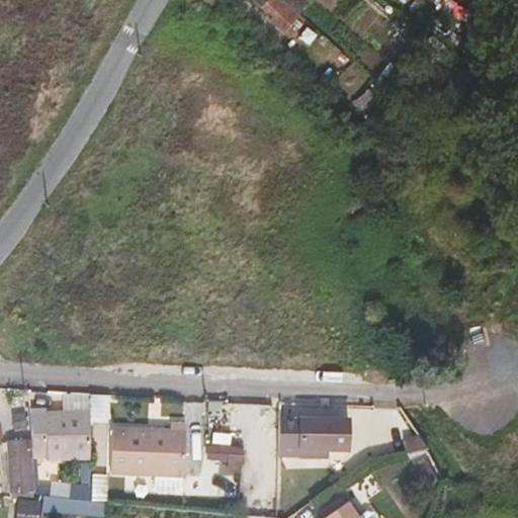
[(284,31),(300,14),(284,0),(255,0),(273,16),(270,19),(284,31)]
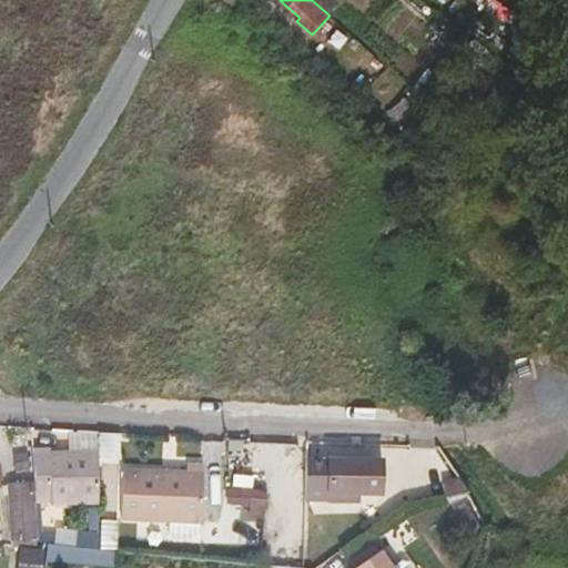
[(33,448),(37,503),(100,503),(99,453),(52,454),(52,447),(33,448)]
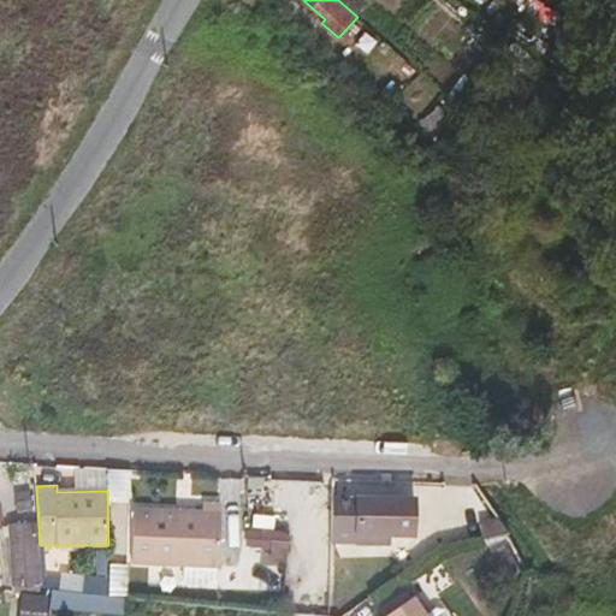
[(419,497),(321,498),(320,544),(375,543),(375,535),(420,535),(419,497)]
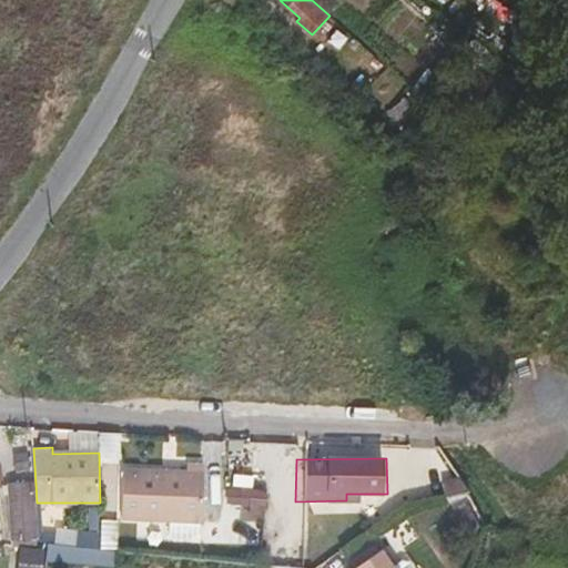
[(186,470),(123,468),(122,519),(203,523),(205,463),(188,462),(186,470)]
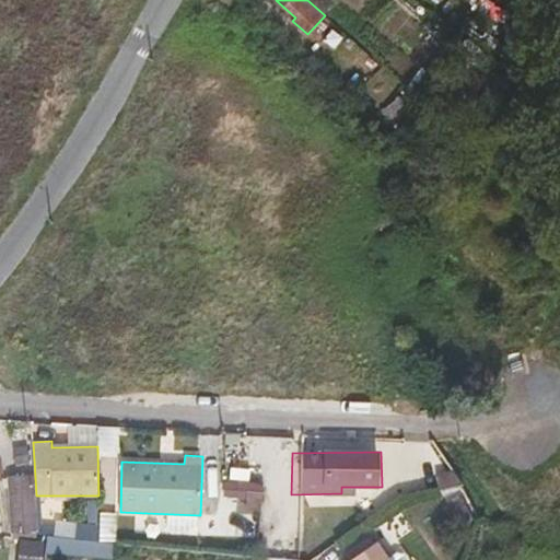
[(36,529),(33,476),(8,478),(10,503),(10,522),(11,532),(36,529)]
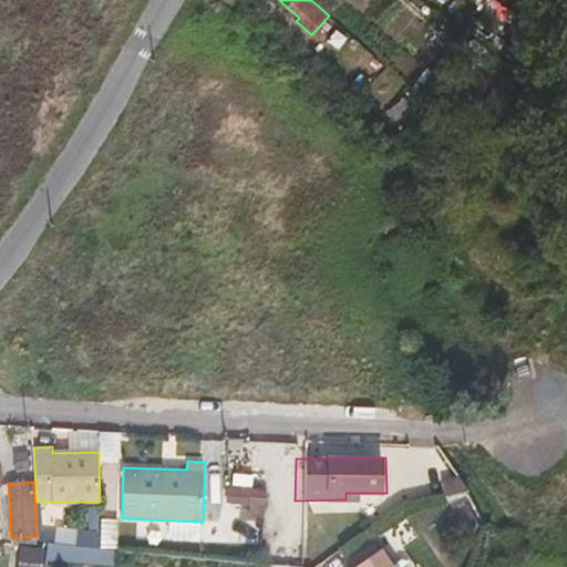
[(101,528),(101,548),(114,548),(114,539),(114,531),(109,529),(101,528)]
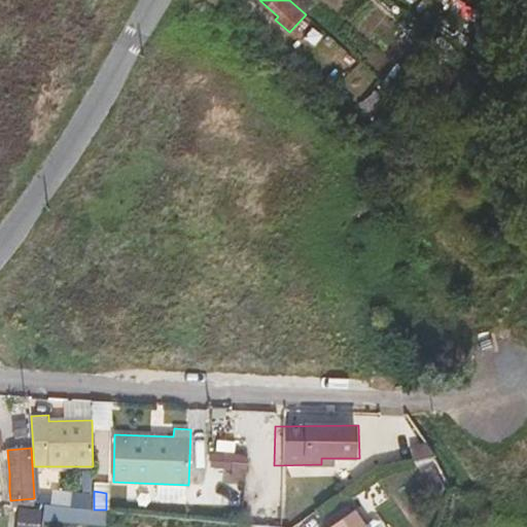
[(93,495),(81,495),(81,507),(93,508),(93,495)]
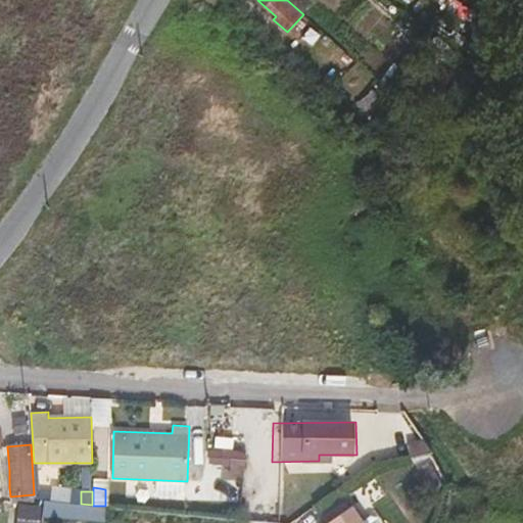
[(44,500),(42,516),(81,520),(80,515),(92,516),(92,506),(45,501),(44,500)]
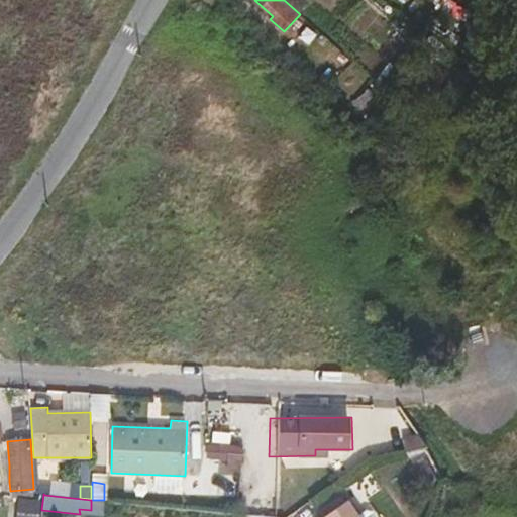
[(38,516),(39,501),(22,500),(21,516),(38,516)]
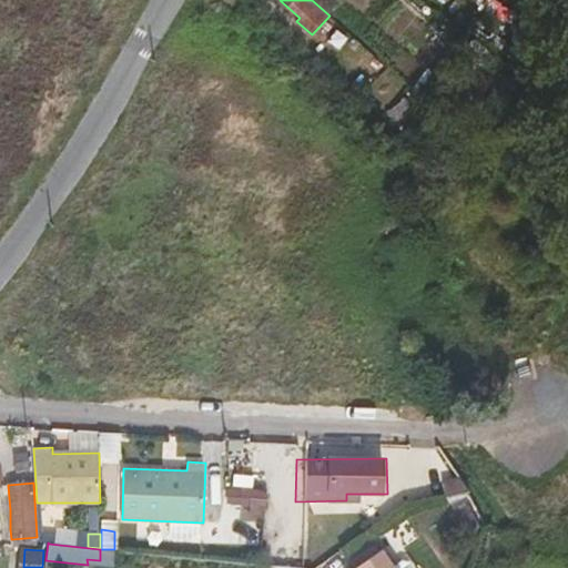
[(394,567),(382,549),(354,567),(394,567)]
